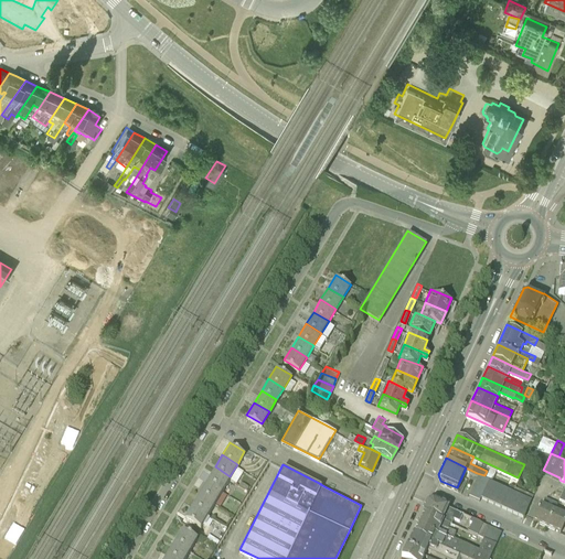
[(208,479),(222,488),(230,476),(215,466),(208,479)]
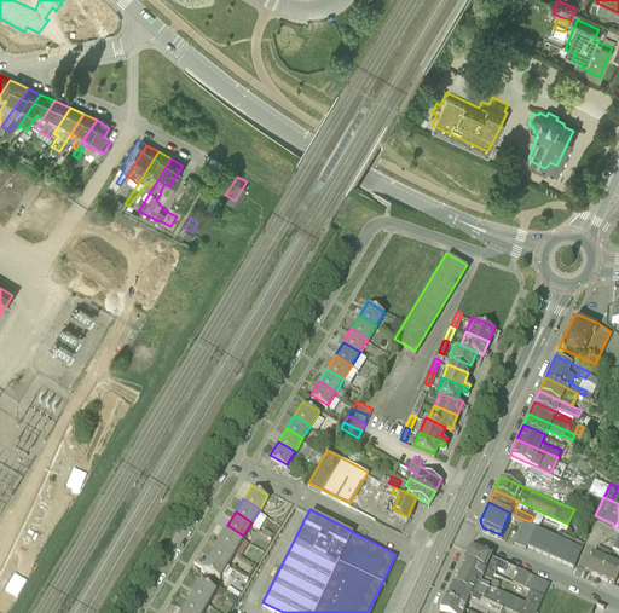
[(525,545),(526,542),(534,524),(531,521),(522,519),(513,541),(525,545)]
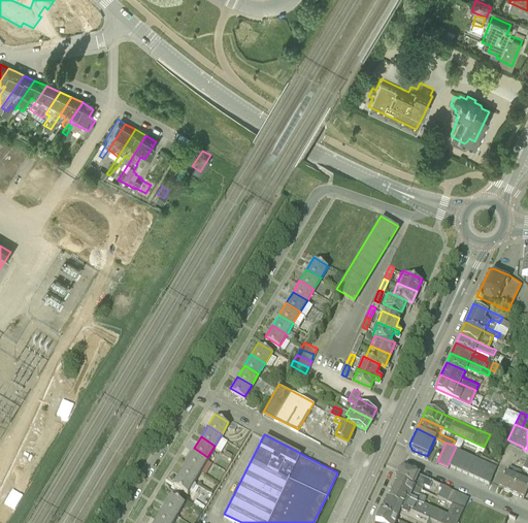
[(462,449),(456,447),(449,462),(455,465),(462,449)]
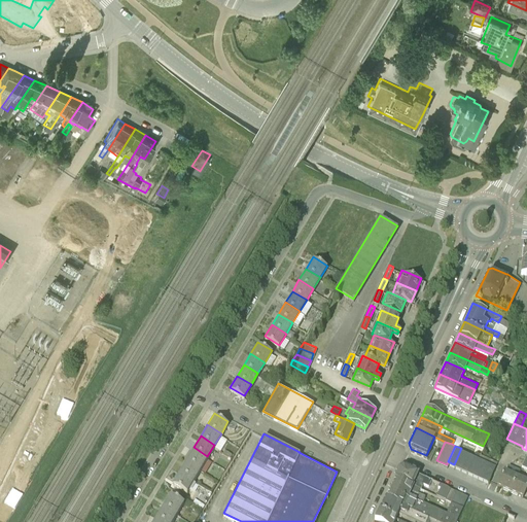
[(186,459),(200,467),(207,456),(194,447),(186,459)]
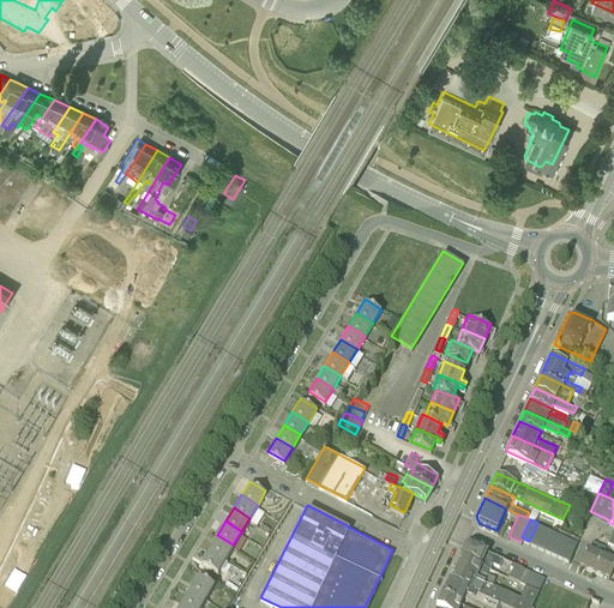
[(543,525),(537,522),(529,541),(535,543),(543,525)]
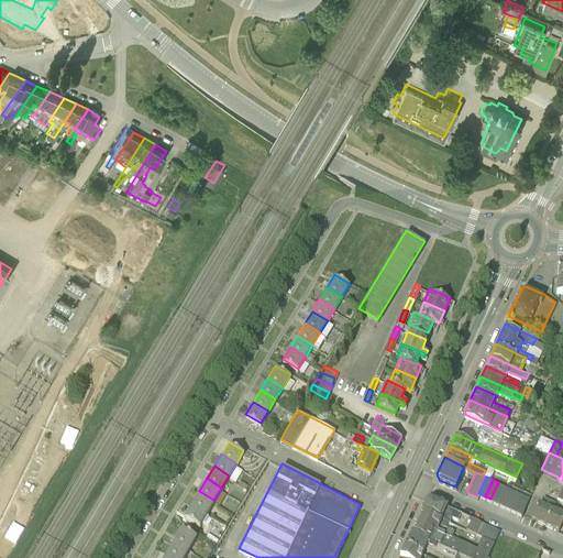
[(505,484),(498,482),(490,499),(497,502),(505,484)]
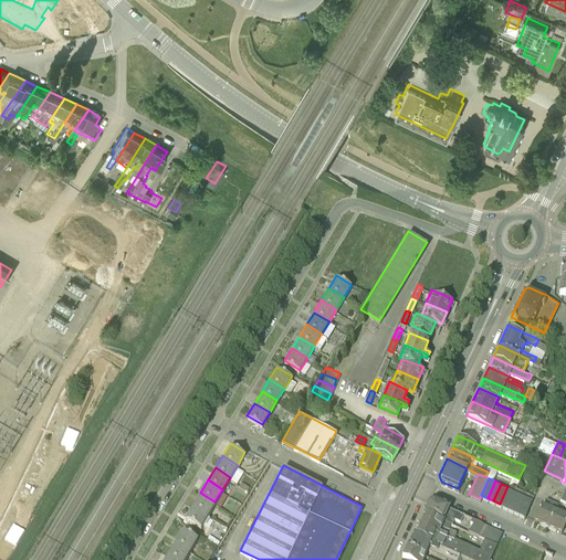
[(513,489),(507,486),(500,504),(505,506),(513,489)]
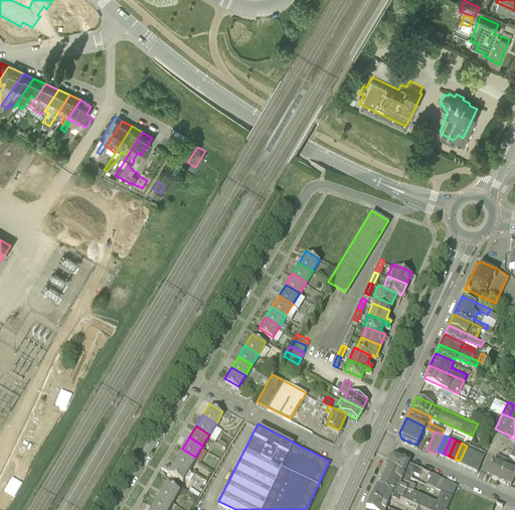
[(473,448),(467,446),(460,461),(466,464),(473,448)]
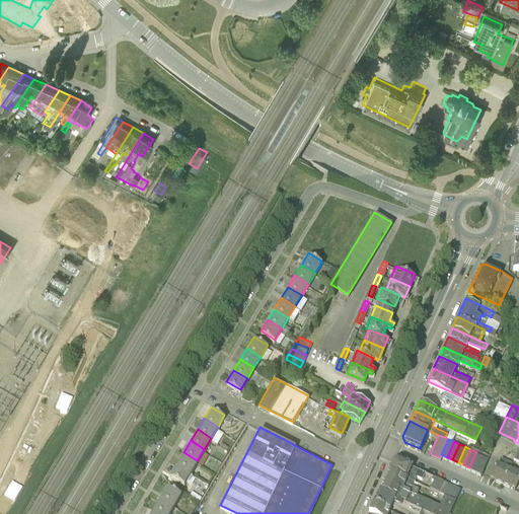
[(482,454),(476,451),(469,467),(474,469),(482,454)]
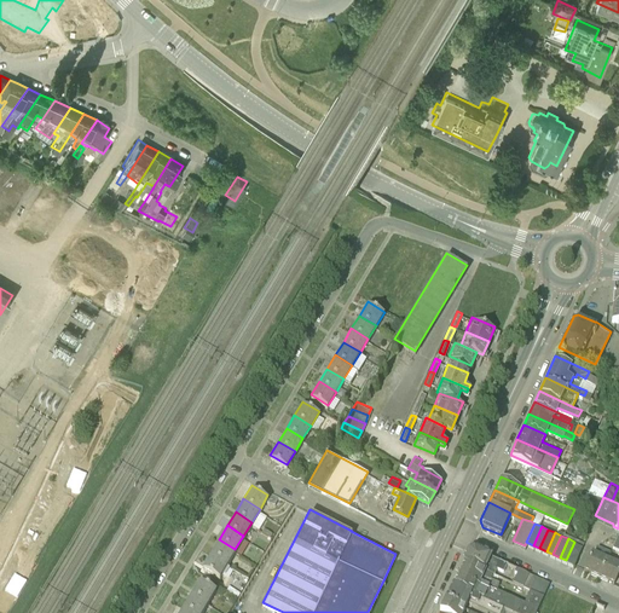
[(212,551),(227,562),(235,549),(219,539),(212,551)]
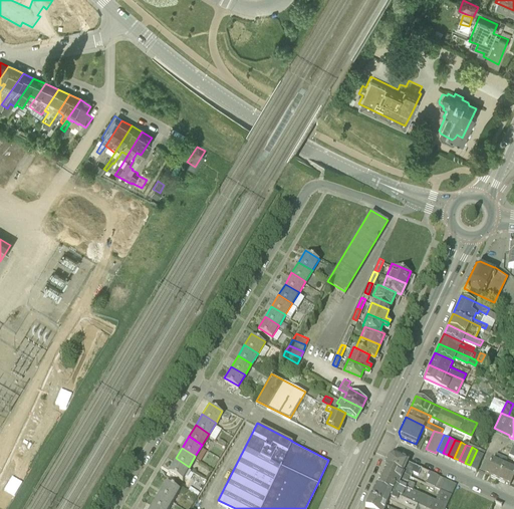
[(483,452),(477,450),(470,465),(476,468),(483,452)]
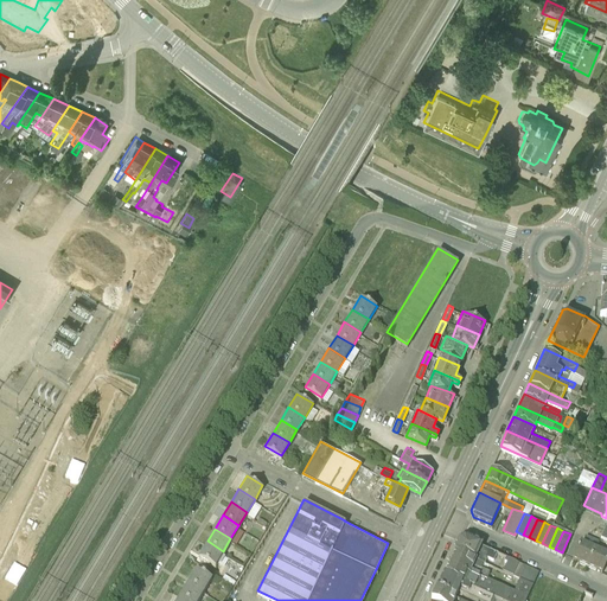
[(587,562),(595,544),(599,538),(586,532),(582,538),(581,537),(573,556),(587,562)]
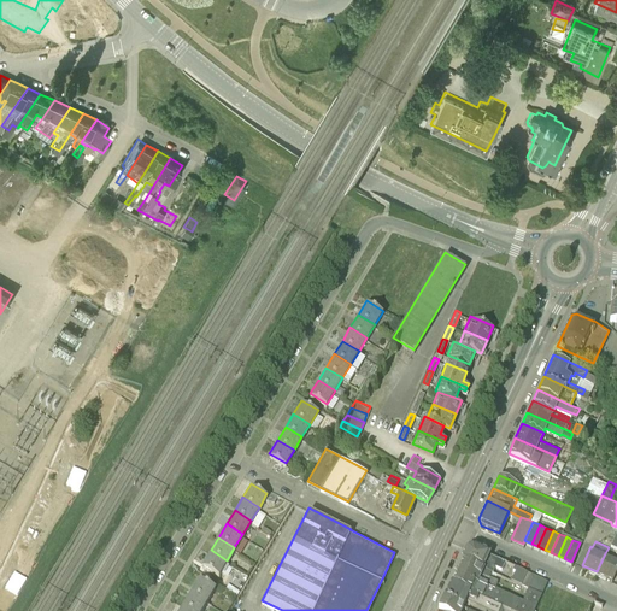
[(495,563),(501,567),(504,559),(471,545),(466,546),(462,556),(464,556),(491,569),(491,568),(493,569),(495,563)]
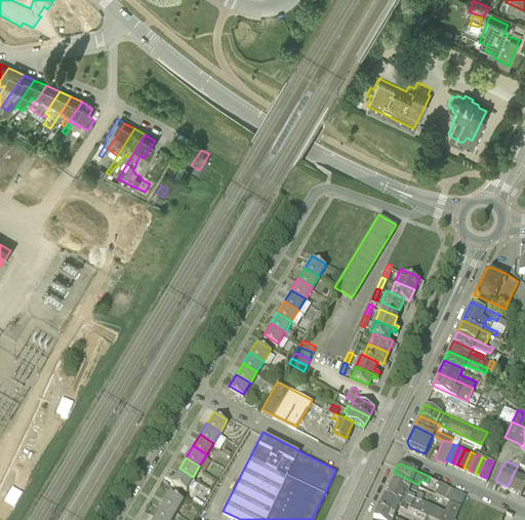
[(193,477),(179,468),(172,479),(186,488),(193,477)]
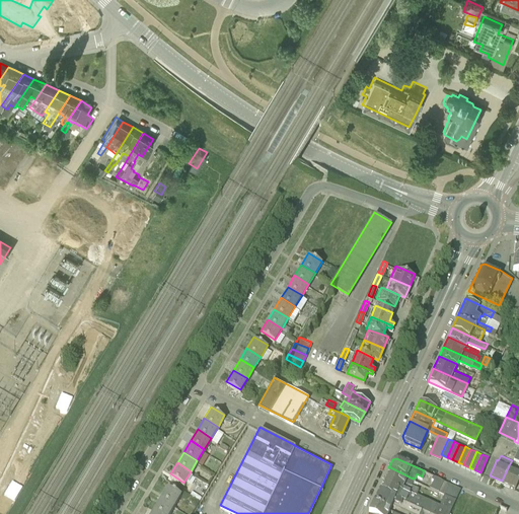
[(518,469),(509,465),(502,481),(515,487),(518,475),(518,469)]
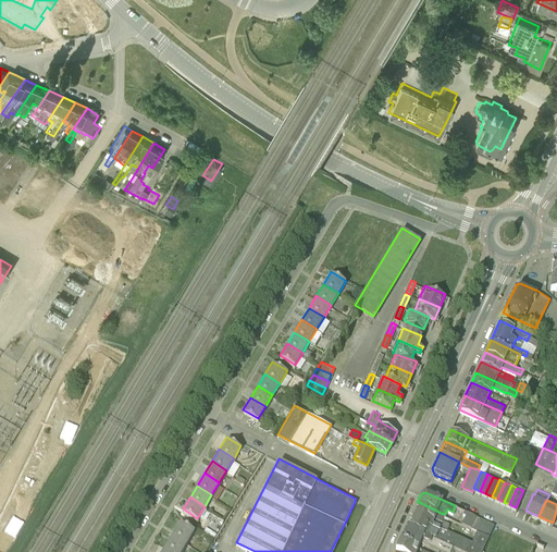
[(413,513),(446,528),(448,525),(449,522),(441,518),(443,514),(419,502),(418,504),(417,504),(416,504),(415,507),(415,508),(416,508),(413,513)]
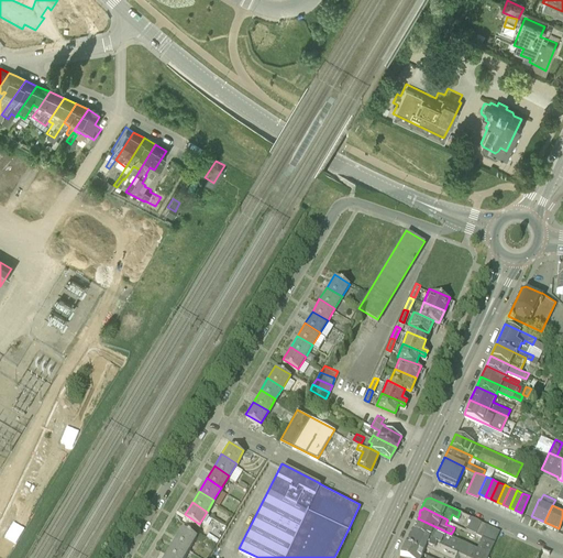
[(481,521),(467,514),(466,517),(470,520),(466,527),(475,532),(481,521)]
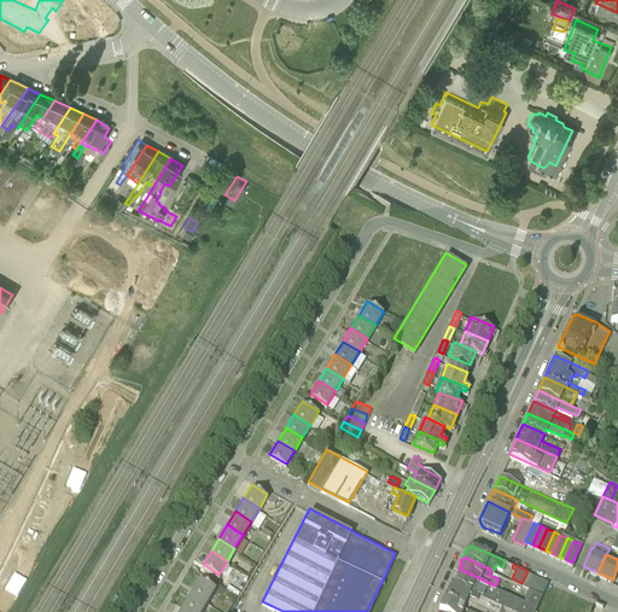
[(528,586),(522,598),(495,586),(459,569),(456,569),(452,580),(522,611),(534,611),(543,593),(542,592),(536,589),(529,586),(528,586)]
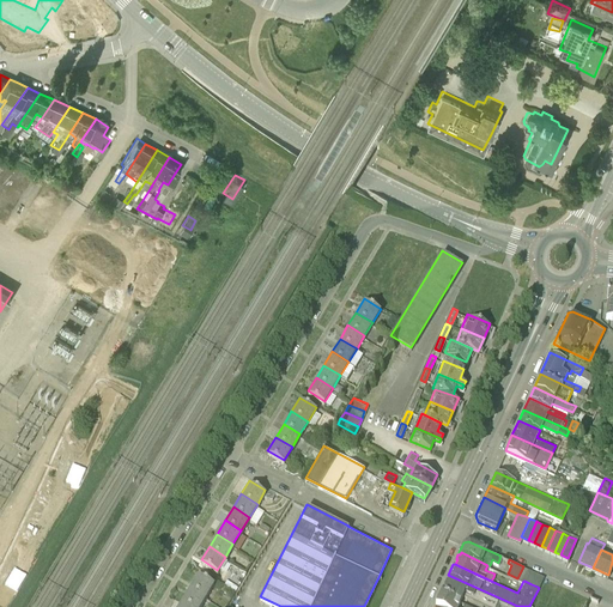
[(523,566),(517,578),(523,581),(525,581),(530,569),(525,566),(523,566)]
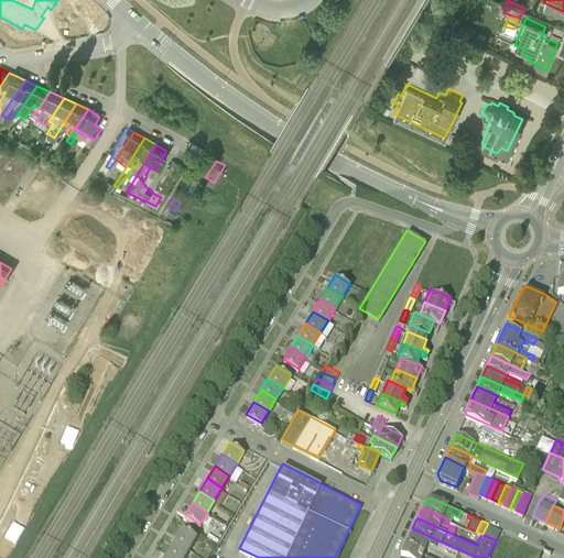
[(494,525),(488,523),(483,534),(489,537),(494,525)]
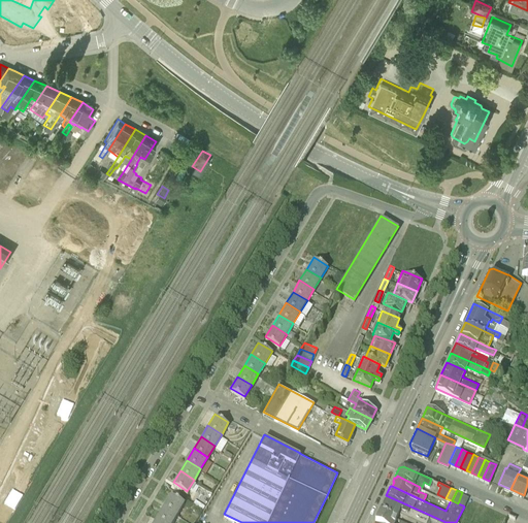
[(468,495),(462,492),(458,503),(463,505),(468,495)]
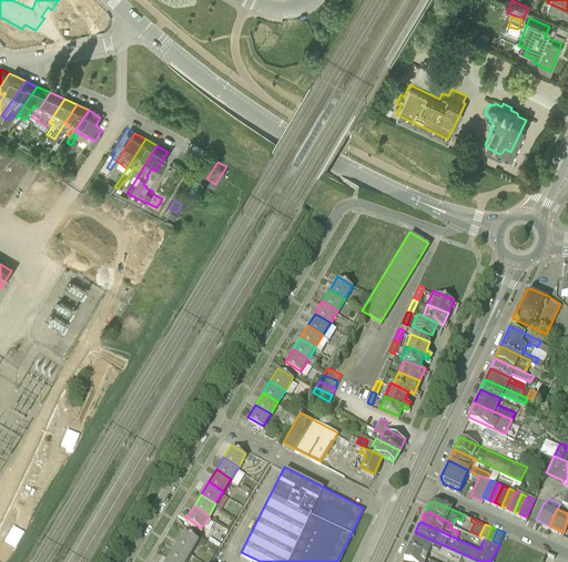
[(175,542),(191,551),(199,539),(183,530),(175,542)]
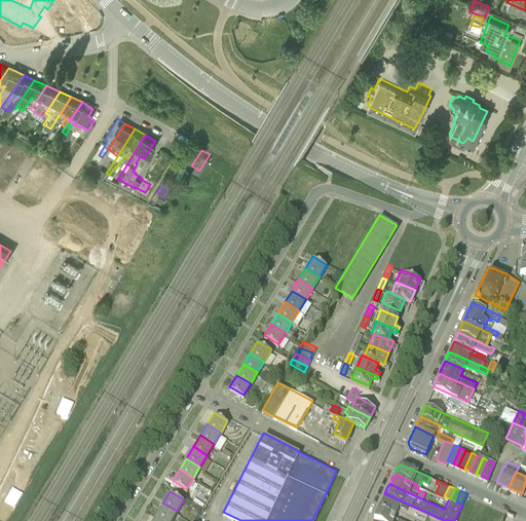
[(378,507),(396,514),(398,510),(422,520),(444,520),(384,493),(378,507)]
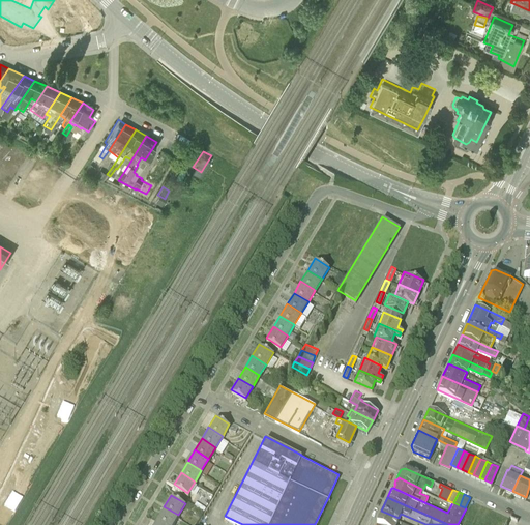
[(157,518),(169,524),(172,524),(178,515),(164,506),(157,518)]
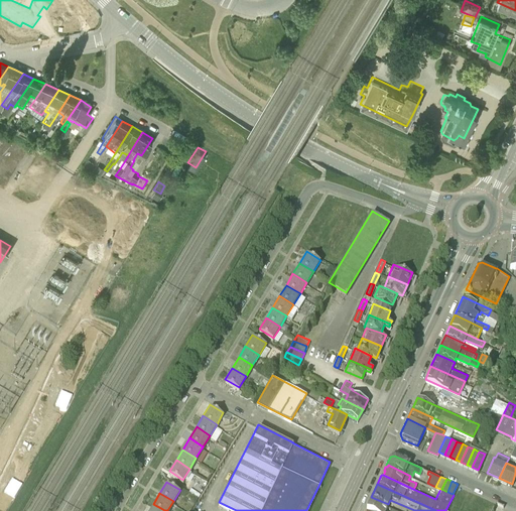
[(389,510),(386,509),(388,504),(371,497),(366,507),(367,508),(373,510),(401,510),(391,506),(389,510)]
